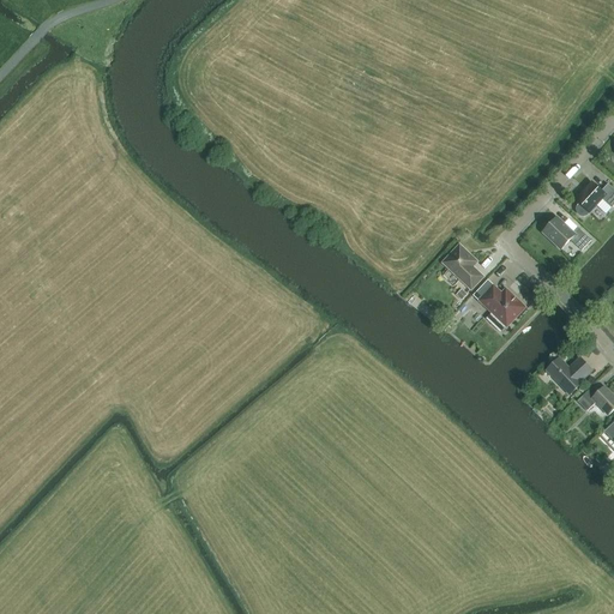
[(613,190),(608,185),(602,192),(593,184),(576,202),(579,204),(577,206),(576,210),(577,214),(578,215),(581,217),(584,217),(587,216),(602,200),(612,209),(613,206),(613,190)]
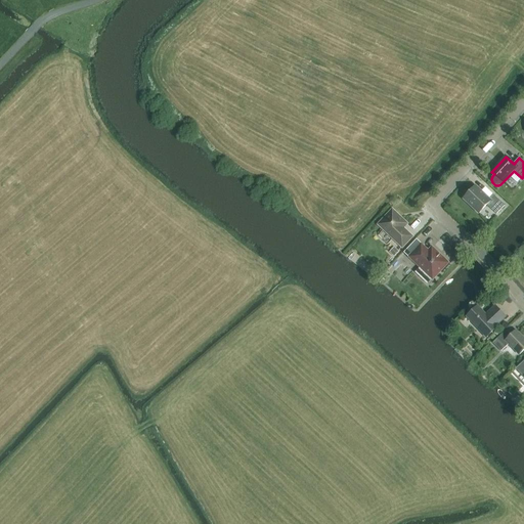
[(476,187),(475,186),(464,200),(465,199),(479,213),(478,214),(479,214),(487,206),(496,215),(505,206),(493,194),(488,201),(475,187),(476,187)]
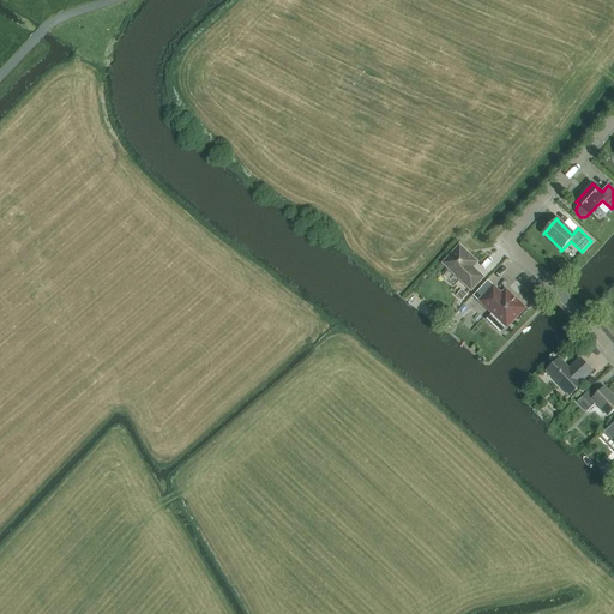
[(476,263),(459,247),(444,264),(471,290),(482,278),(471,269),(476,263)]
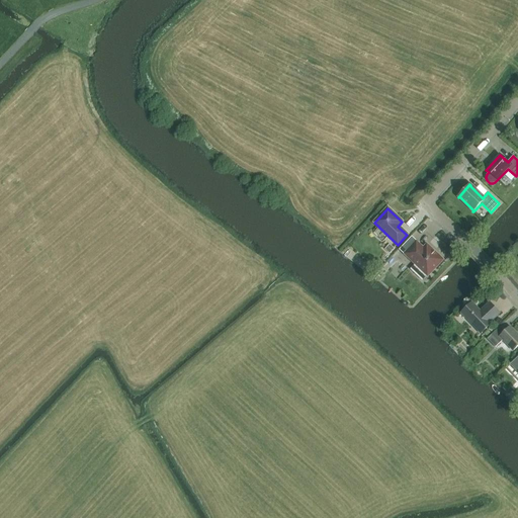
[(423,250),(417,243),(406,255),(428,276),(436,266),(438,266),(444,260),(439,256),(437,256),(427,246),(423,250)]
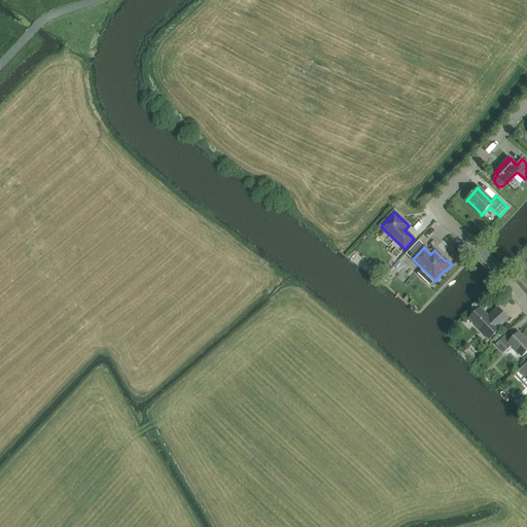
[(396,249),(391,254),(396,258),(401,253),(396,249)]
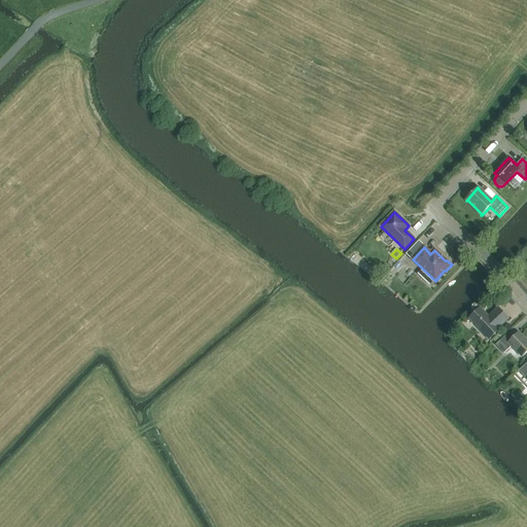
[(499,328),(508,319),(498,309),(489,317),(481,309),(469,319),(489,340),(500,329),(499,328)]
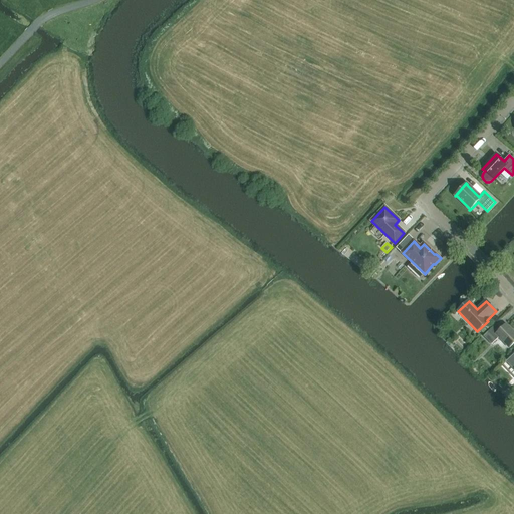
[(509,348),(513,343),(513,332),(506,325),(498,332),(493,327),(483,336),(492,345),(499,337),(509,348)]
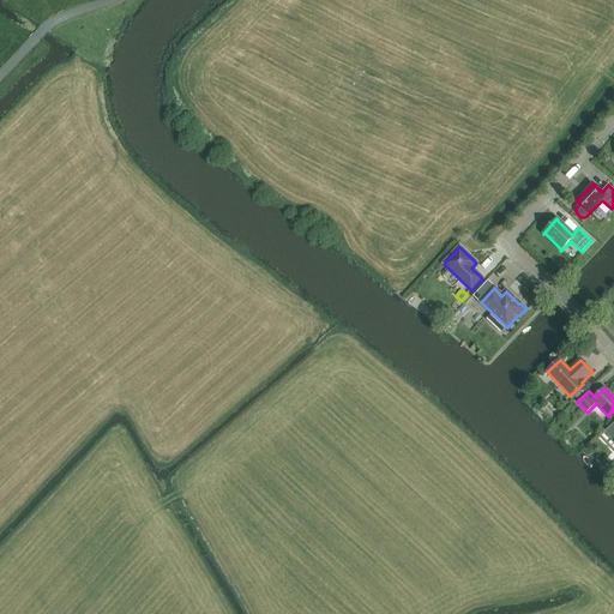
All buildings are outlined.
